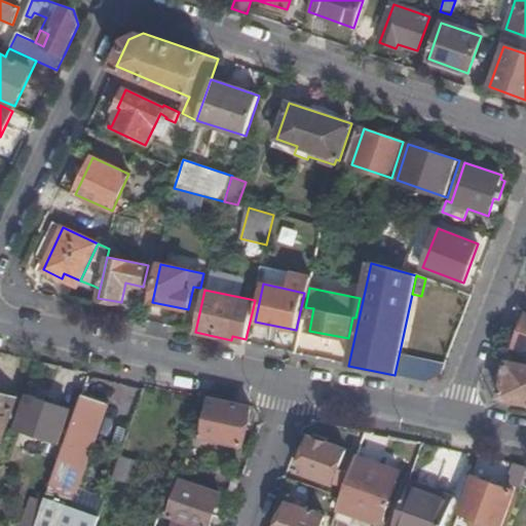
[(525,318),(515,349),(525,353),(525,318)]
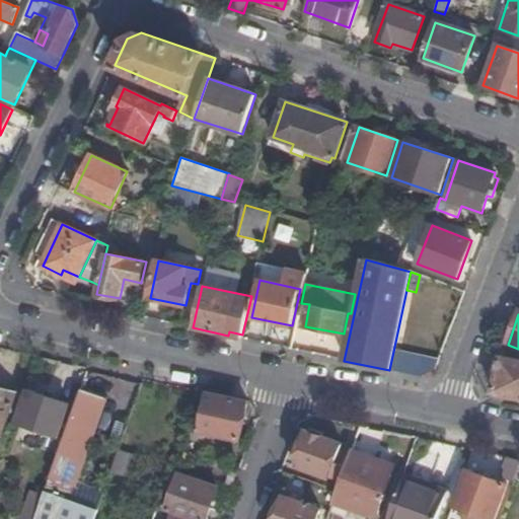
[(518,353),(500,345),(497,351),(511,355),(510,359),(500,357),(493,392),(518,397),(518,353)]
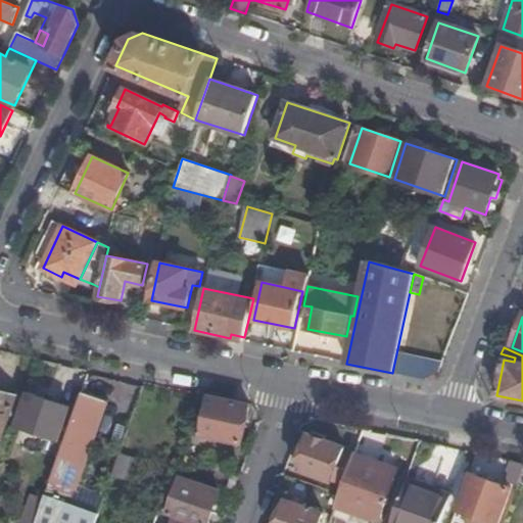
[(397,349),(392,373),(425,380),(439,372),(443,360),(397,349)]
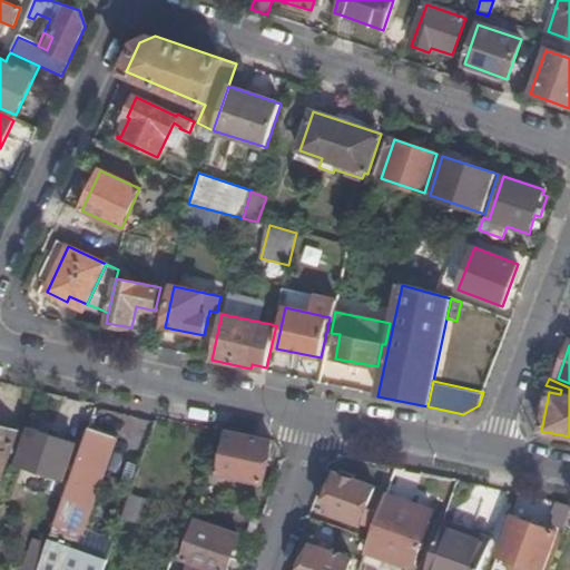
[(0,475),(1,477),(17,431),(0,424),(0,475)]
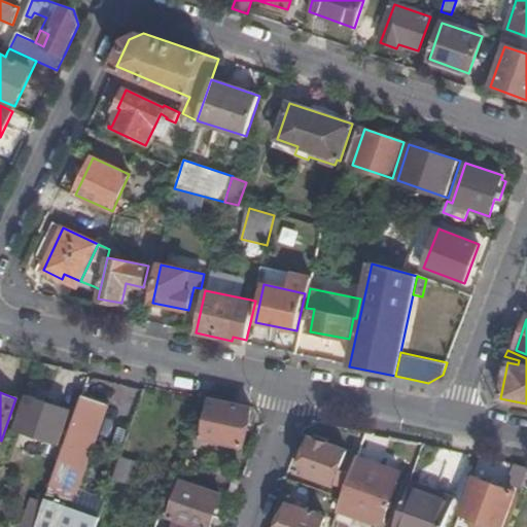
[(106,403),(82,394),(41,508),(35,526),(95,526),(99,517),(71,505),(106,403)]
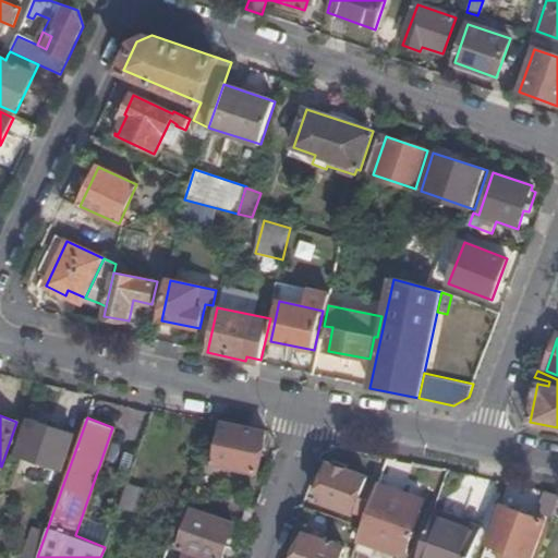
[(17,452),(62,469),(74,434),(29,419),(17,452)]
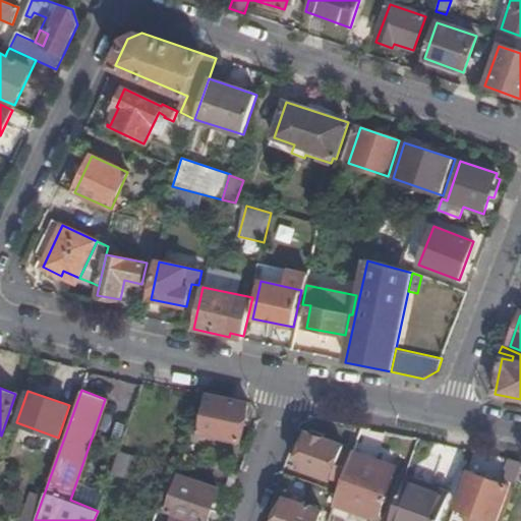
[(240,441),(248,402),(209,394),(200,431),(240,441)]
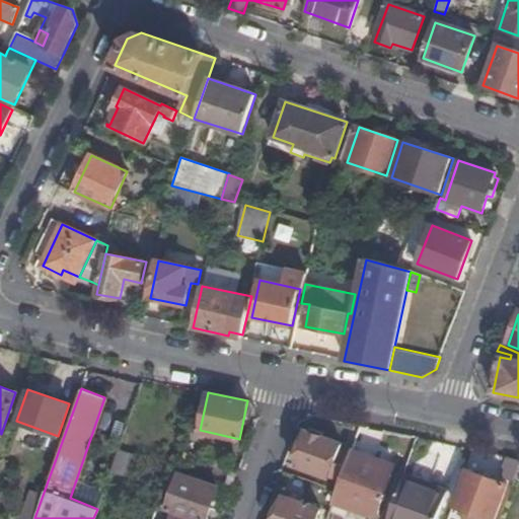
[(295,463),(339,478),(344,464),(337,461),(343,443),(307,430),(295,463)]
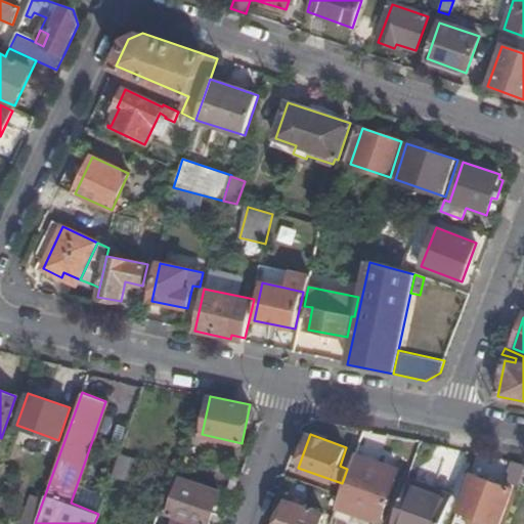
[(138,460),(120,453),(112,477),(130,483),(138,460)]
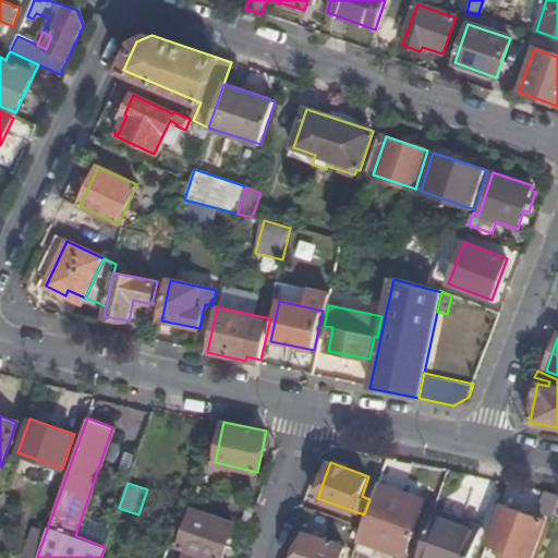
[(422,499),(379,483),(363,526),(359,540),(402,555),(422,499)]
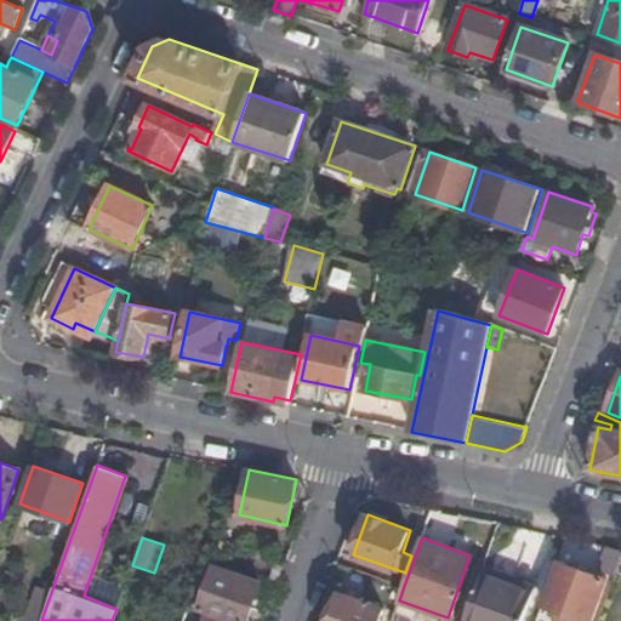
[(614,576),(620,553),(620,550),(605,546),(597,570),(614,576)]
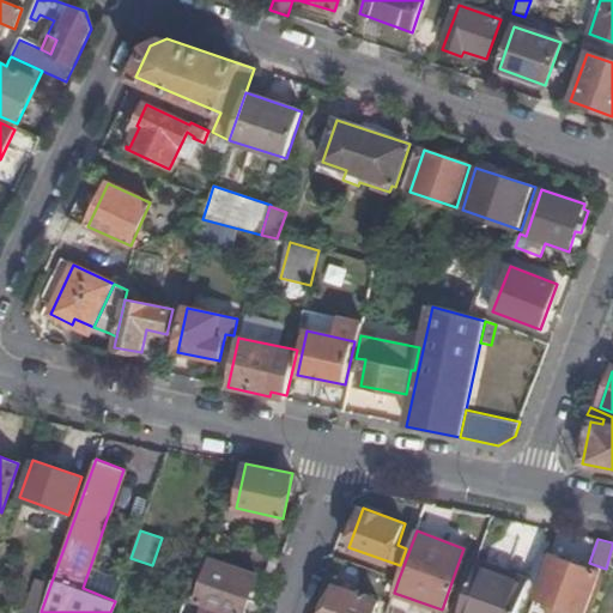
[(581,612),(583,612),(599,571),(551,554),(535,596),(550,602),(545,612),(565,612),(568,608),(581,612)]
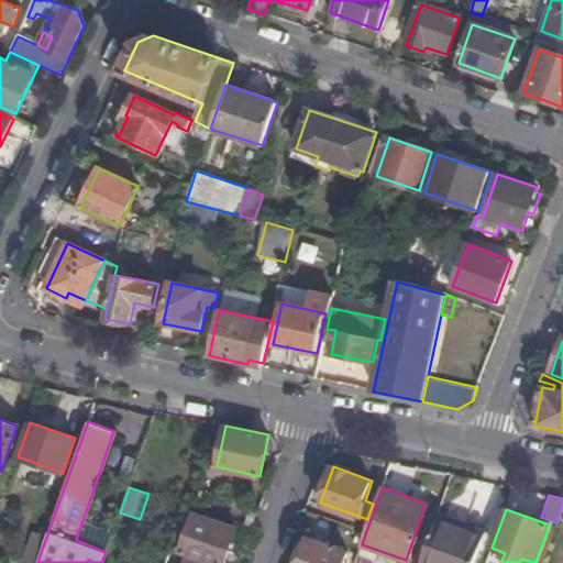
[(207,562),(223,562),(236,529),(195,514),(180,553),(190,556),(207,562)]
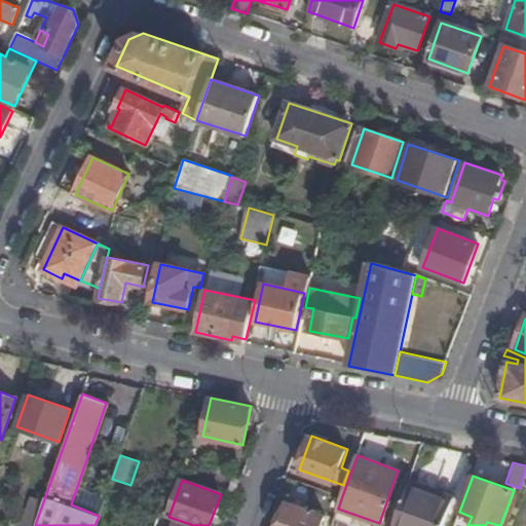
[(442,525),(453,496),(409,480),(392,525),(442,525)]
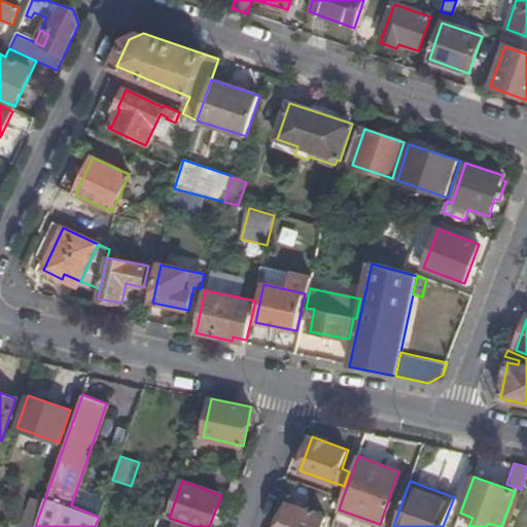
[(279,526),(320,526),(325,516),(288,503),(279,526)]
